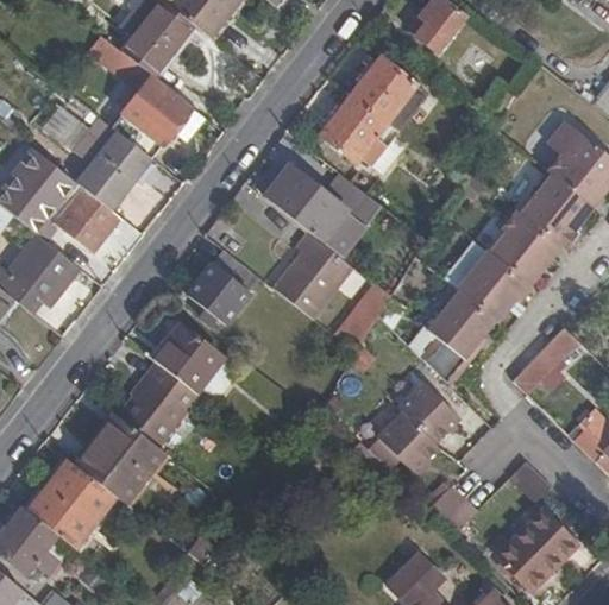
[(156,77),(196,26),(164,0),(159,0),(120,49),(156,77)]
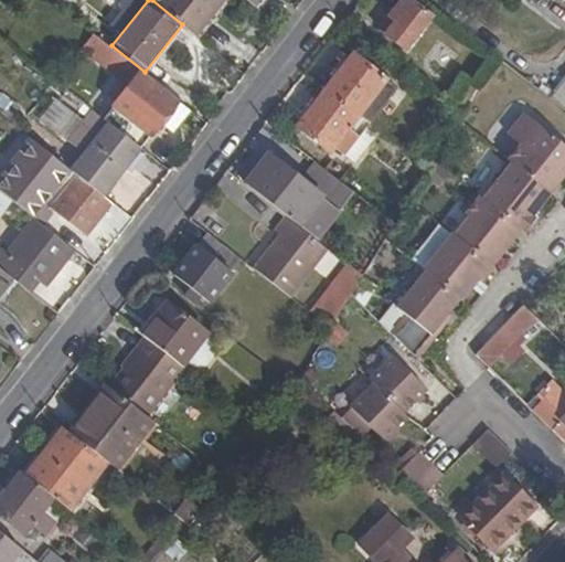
[(198,35),(226,0),(152,0),(182,24),(198,35)]
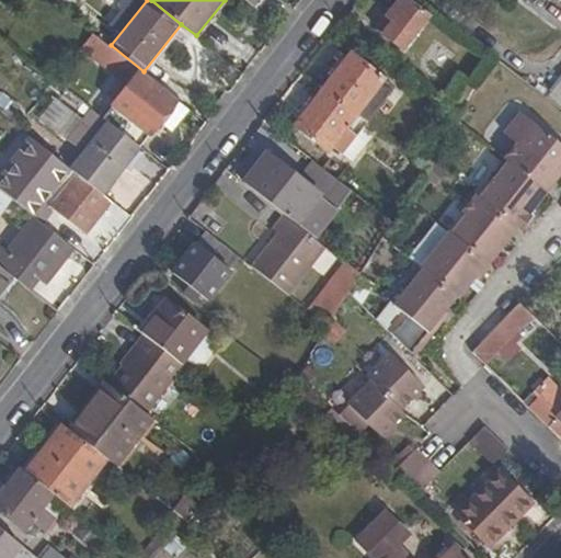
[(225,0),(196,35),(201,40),(231,0),(225,0)]
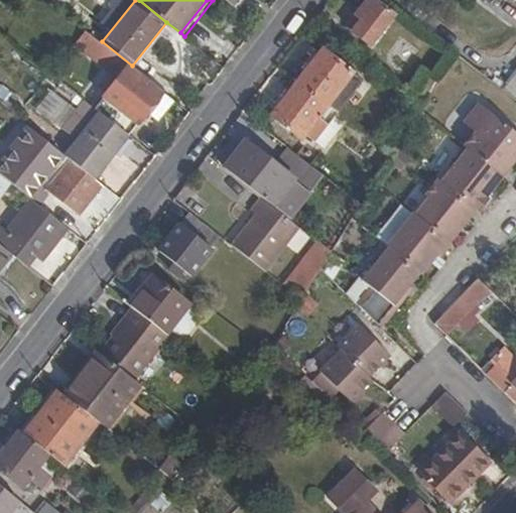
[(365,0),(360,7),(361,8),(348,26),(371,43),(394,14),(375,0),(365,0)]
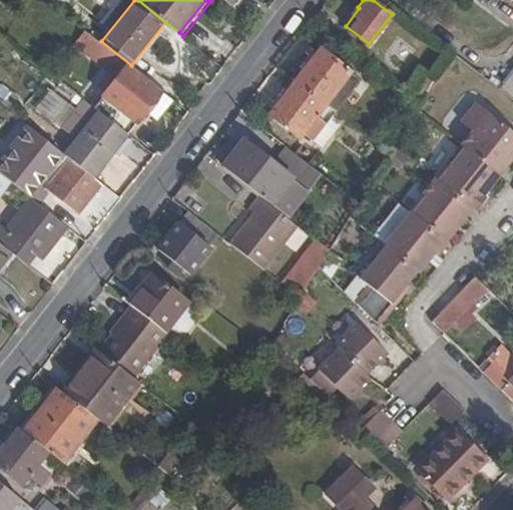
[(120,77),(97,107),(101,111),(130,133),(162,93),(129,67),(131,65),(101,41),(88,31),(78,43),(120,77)]
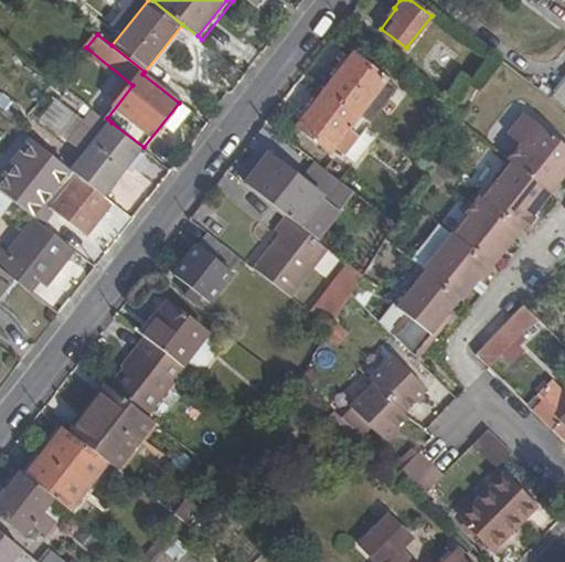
[(353,52),(324,89),(356,115),(369,125),(396,87),(385,77),(353,52)]
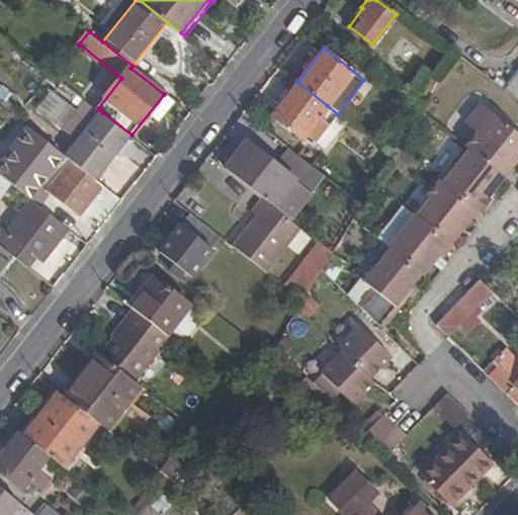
[(517,70),(504,89),(517,99),(517,70)]
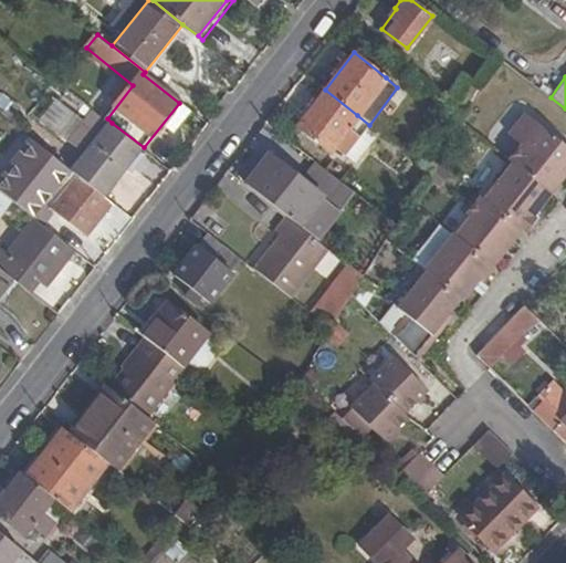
[(331,148),(357,115),(325,90),(297,124),(331,148)]
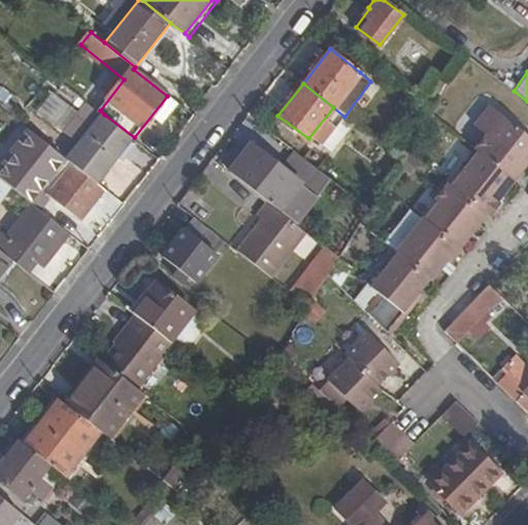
[(32,108),(60,129),(76,106),(48,86),(32,108)]
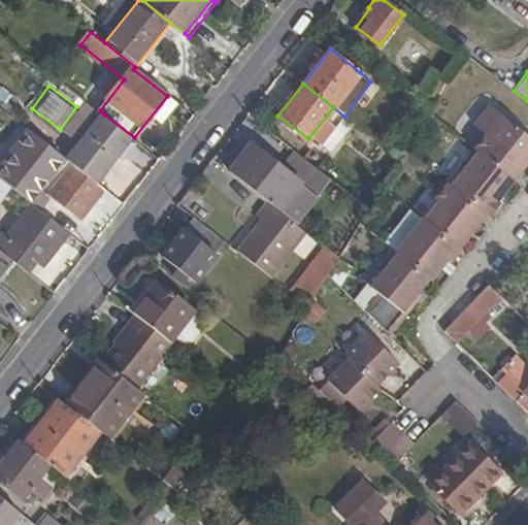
[(83,143),(104,115),(100,110),(88,102),(66,129),(83,143)]
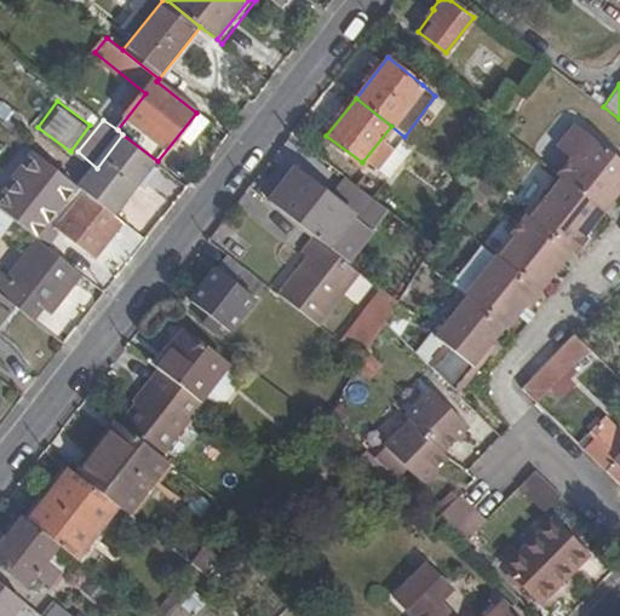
[(391,126),(362,162),(378,176),(399,151),(407,159),(418,148),(412,143),(405,137),(391,126)]
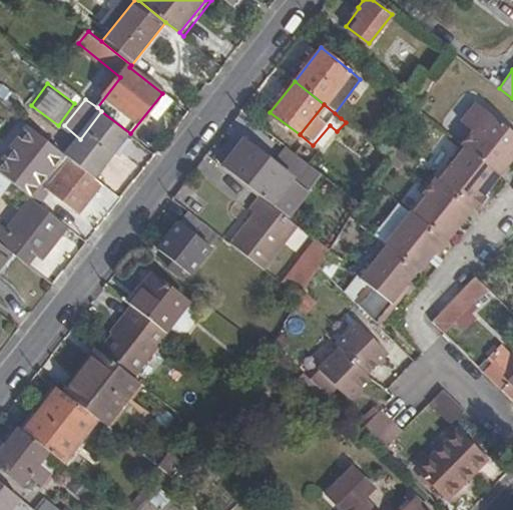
[(80,139),(67,154),(72,158),(96,177),(130,133),(101,111),(80,139)]
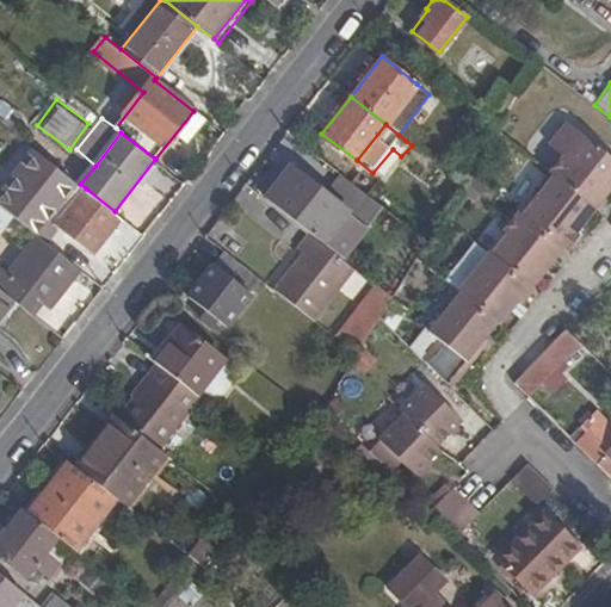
[(610,159),(582,136),(567,155),(563,153),(548,172),(592,208),(605,192),(602,191),(609,183),(610,184),(610,159)]
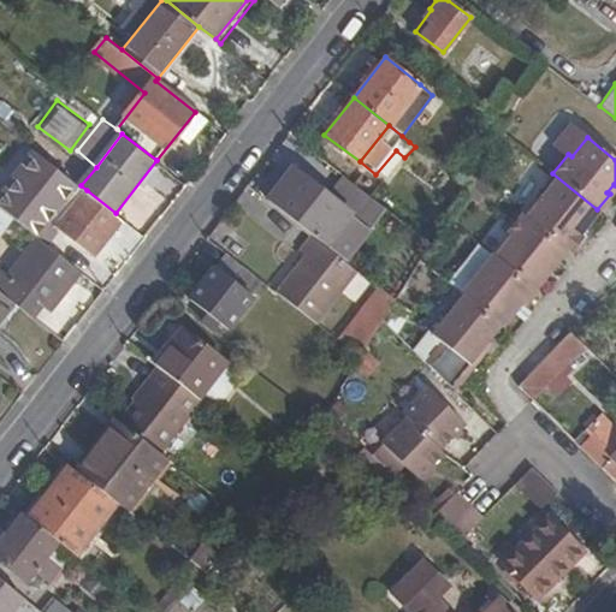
[(291,168),(267,200),(303,227),(327,195),(291,168)]
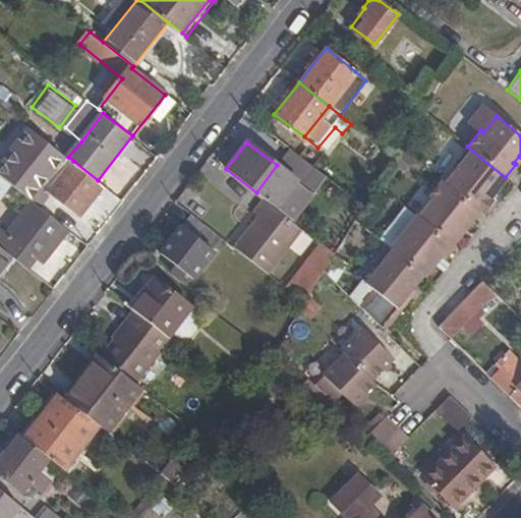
[(496,190),(506,178),(505,177),(467,147),(452,165),(455,168),(445,182),(479,210),(482,213),(493,199),(487,195),(494,188),(496,190)]
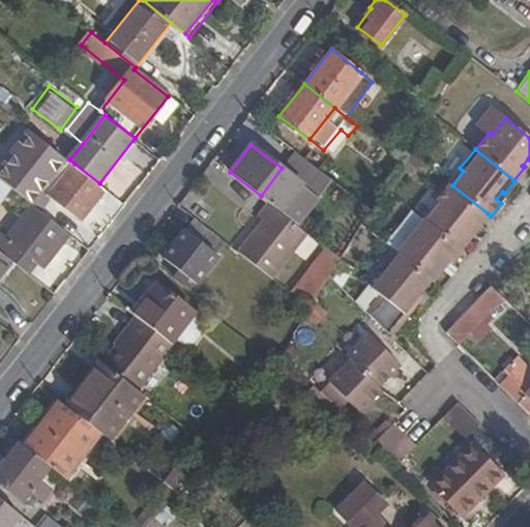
[(311,191),(324,173),(295,150),(282,168),(306,186),(311,191)]
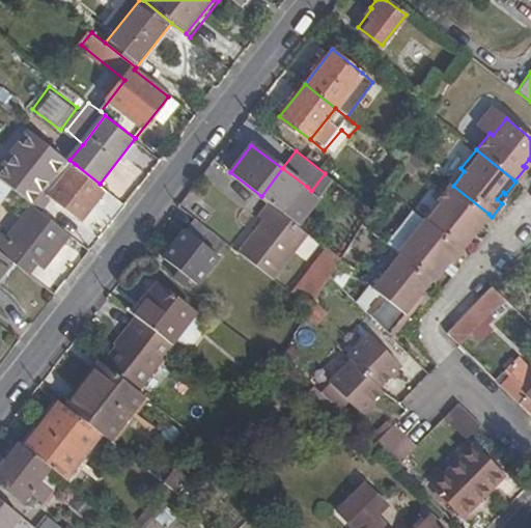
[(0,167),(0,176),(22,194),(35,176),(8,157),(0,167)]
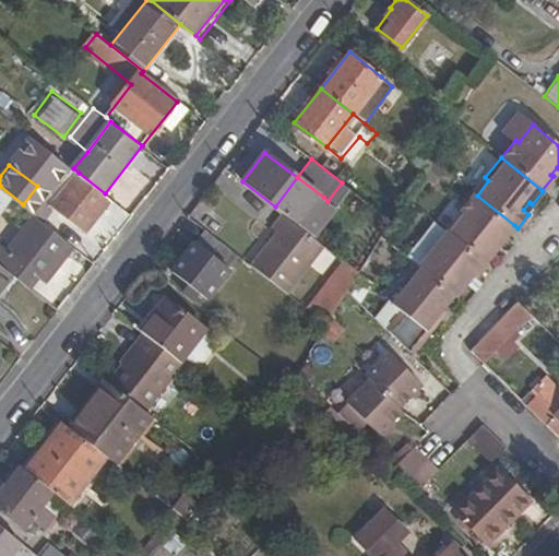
[(86,231),(113,199),(105,193),(79,173),(54,205),(86,231)]
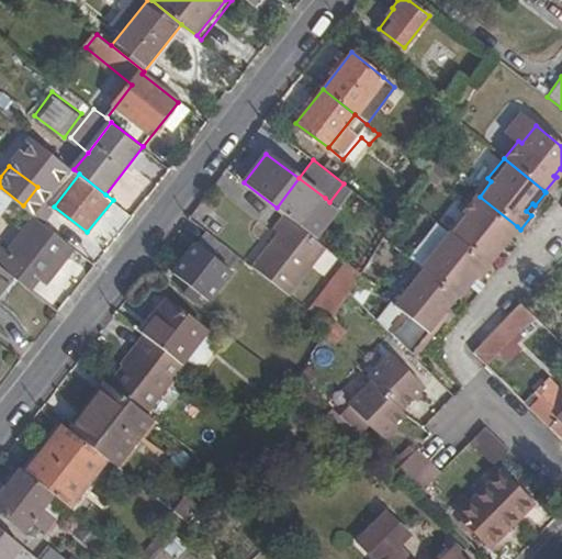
[(284,214),(302,227),(325,198),(299,178),(277,208),(284,214)]
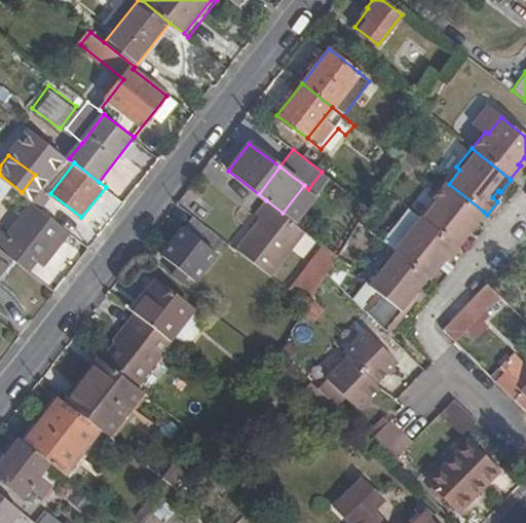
[(435,200),(421,217),(457,246),(467,232),(465,230),(471,223),(474,225),(484,212),(449,184),(445,181),(433,197),(435,200)]
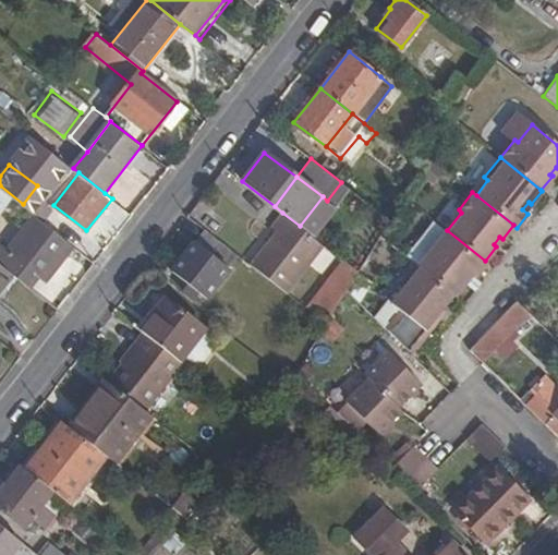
[(287,291),(324,244),(300,226),(282,213),(270,228),(276,232),(252,265),(287,291)]
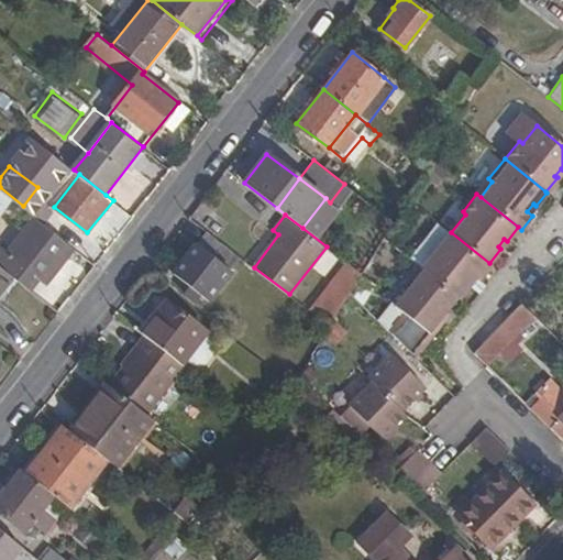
[(47,283),(76,246),(36,217),(8,252),(0,262),(0,265),(8,272),(15,278),(24,285),(34,273),(47,283)]
